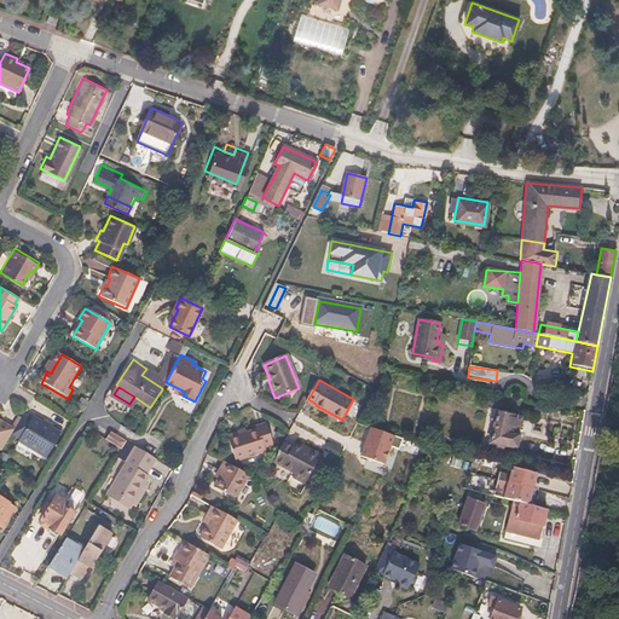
[(516,414),(499,409),(490,443),(491,444),(491,446),(502,450),(503,445),(516,450),(521,433),(513,431),(516,414)]
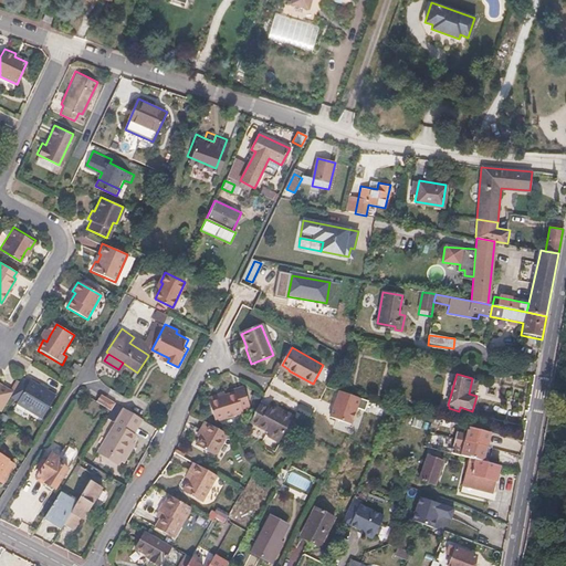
[(301,377),(299,381),(311,388),(313,384),(301,377)]
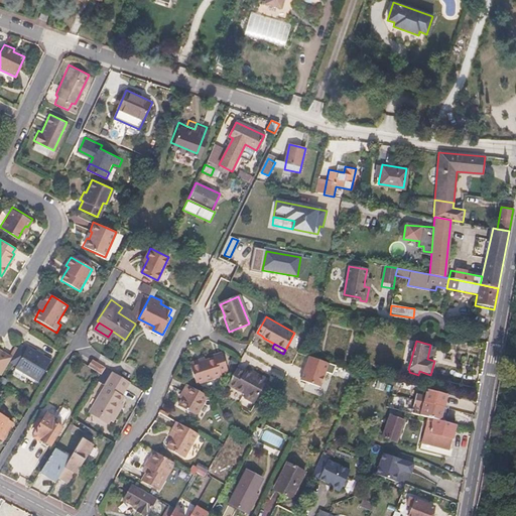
[(16,348),(11,357),(9,361),(16,365),(15,368),(38,381),(50,361),(27,347),(26,349),(18,345),(16,348)]
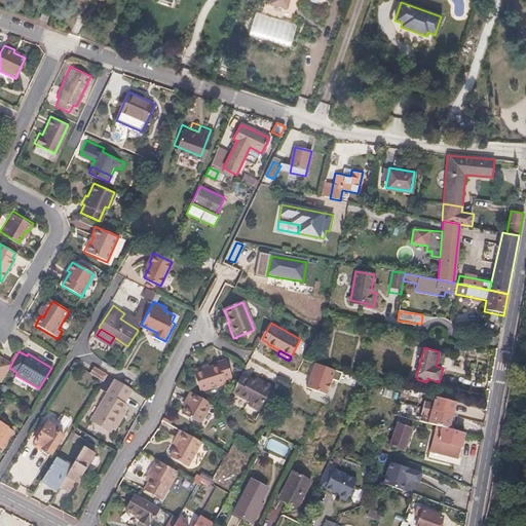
[(0,376),(3,378),(9,368),(11,364),(0,357),(0,376)]
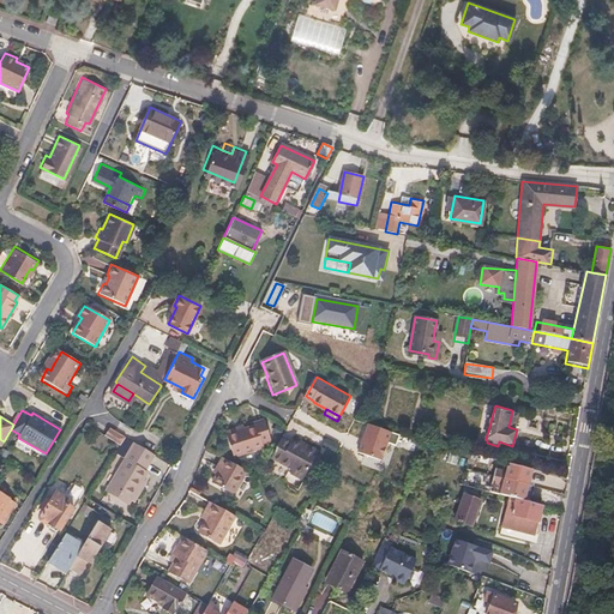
[(244,429),(228,434),(235,457),(264,447),(263,445),(271,443),(264,421),(257,423),(257,426),(244,429)]
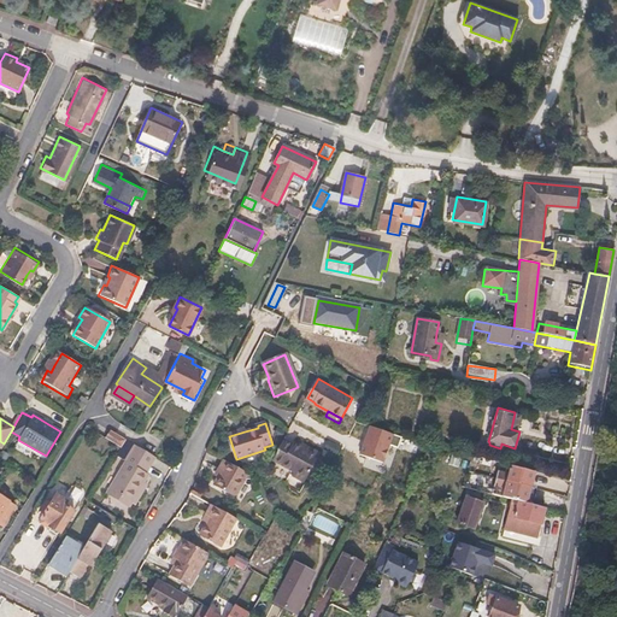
[(245,432),(244,427),(228,433),(229,436),(245,432)]
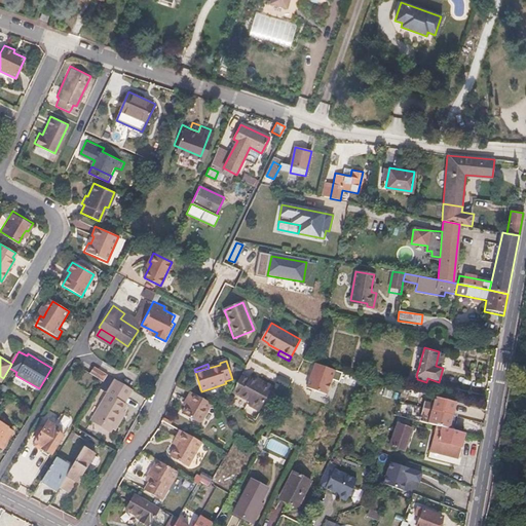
[(97,368),(91,365),(87,372),(102,380),(106,373),(97,368)]
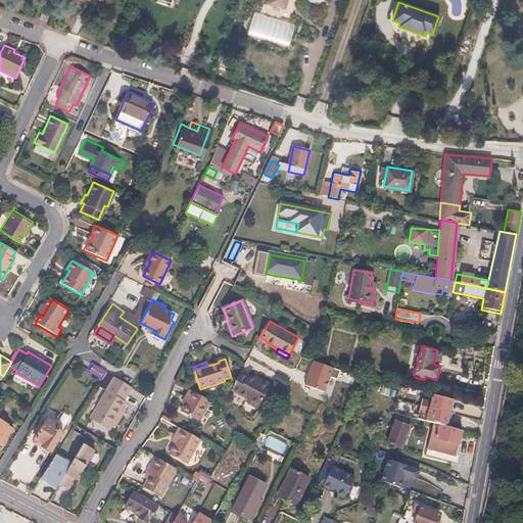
[(247,378),(240,374),(232,389),(250,399),(248,403),(258,409),(272,384),(262,379),(260,381),(249,375),(247,378)]
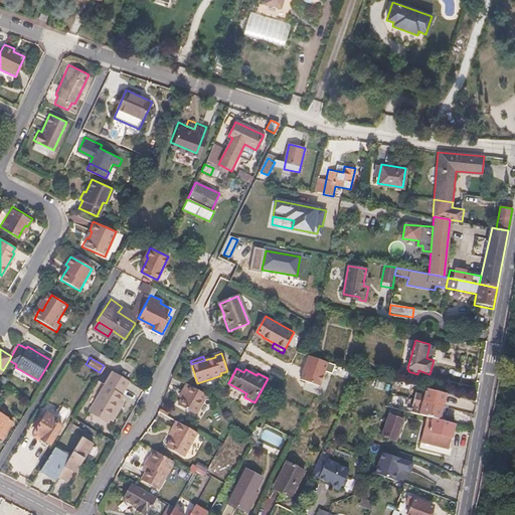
[(102,383),(105,384),(92,407),(109,418),(119,401),(123,395),(120,393),(125,385),(123,385),(127,379),(110,369),(102,383)]
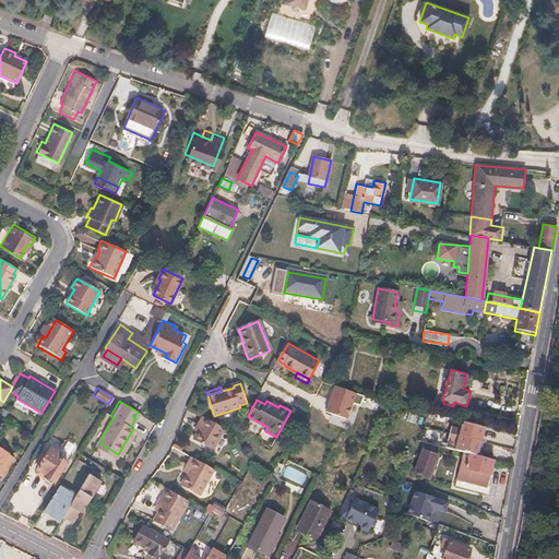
[(201,428),(198,433),(192,443),(211,453),(225,429),(202,417),(198,426),(201,428)]
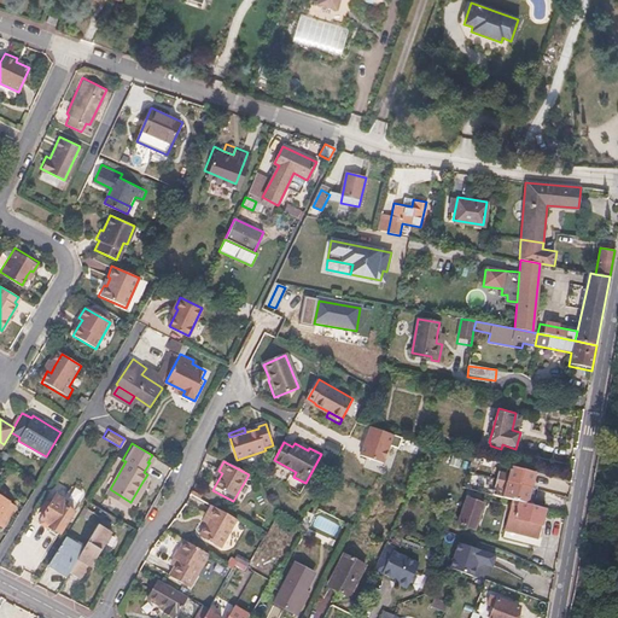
[(553,477),(512,466),(508,483),(534,489),(535,484),(551,488),(553,477)]
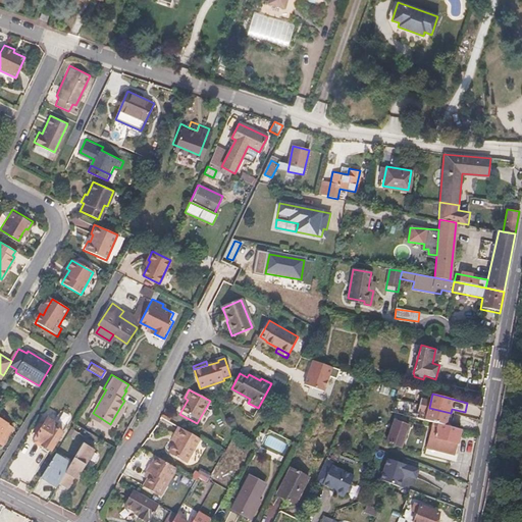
[(242,411),(252,417),(257,410),(246,404),(242,411)]
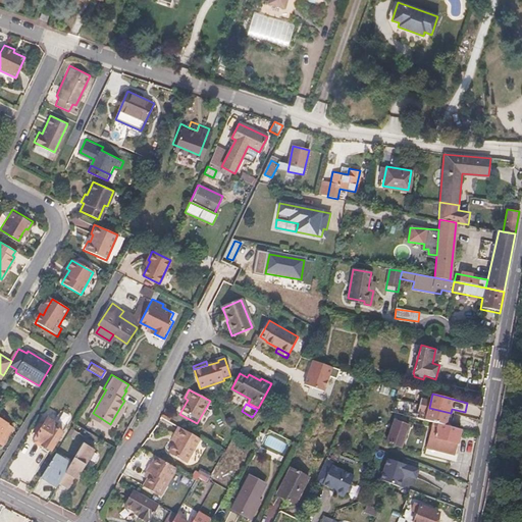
[(419,410),(427,412),(425,421),(432,423),(433,423),(436,424),(459,429),(460,425),(448,423),(451,413),(429,408),(420,405),(419,410)]
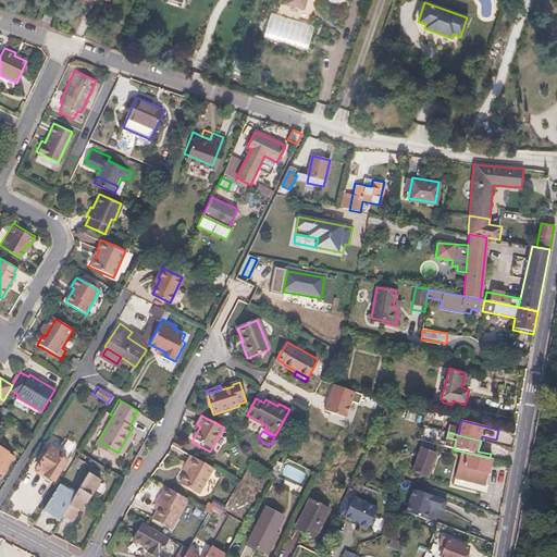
[(132,436),(128,434),(118,453),(121,454),(132,436)]
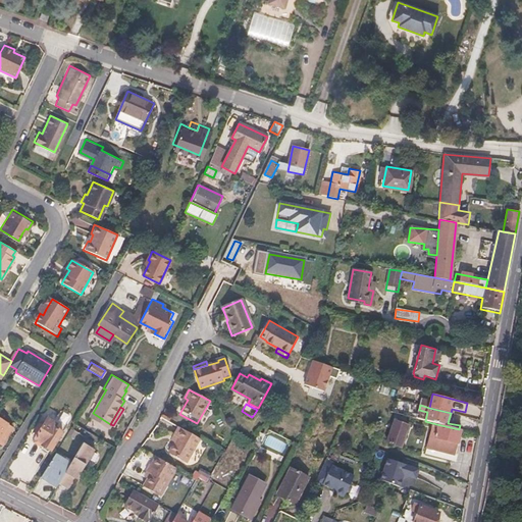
[(93,413),(91,416),(108,427),(110,424),(93,413)]
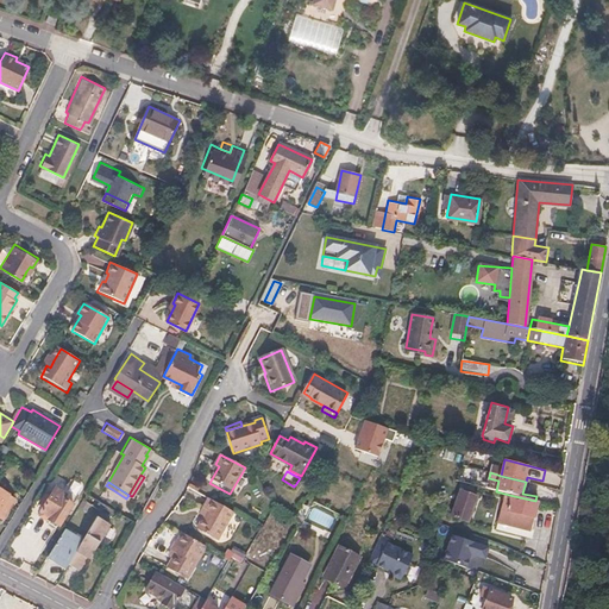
[(67,493),(56,485),(41,509),(52,516),(51,519),(61,525),(73,504),(63,498),(67,493)]
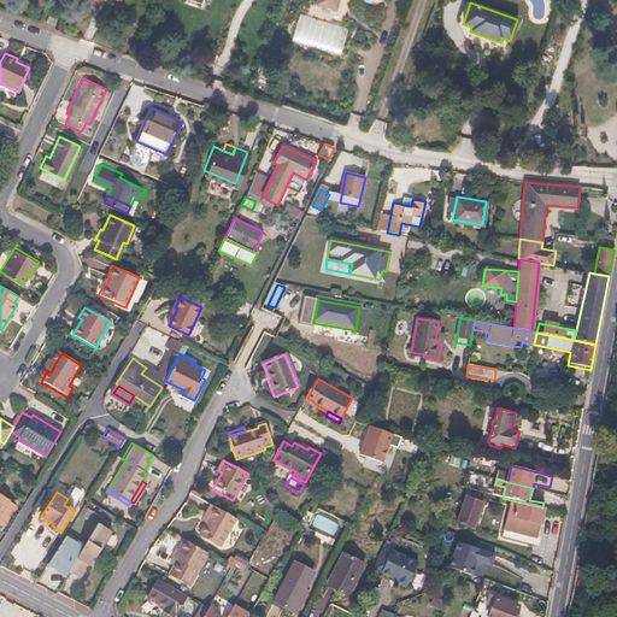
[(16,505),(0,494),(0,518),(5,522),(16,505)]
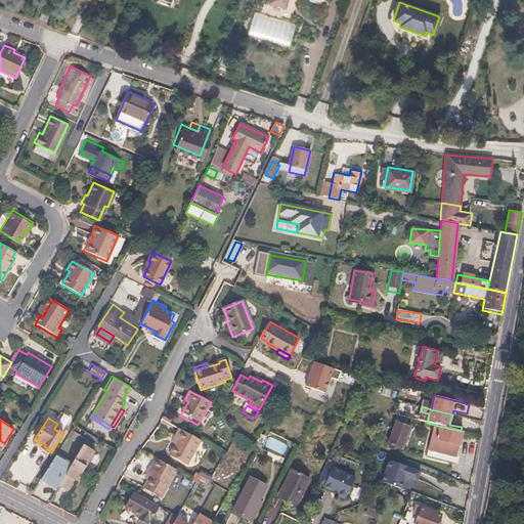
[(462,446),(465,432),(461,431),(438,426),(435,425),(429,450),(459,457),(462,446)]
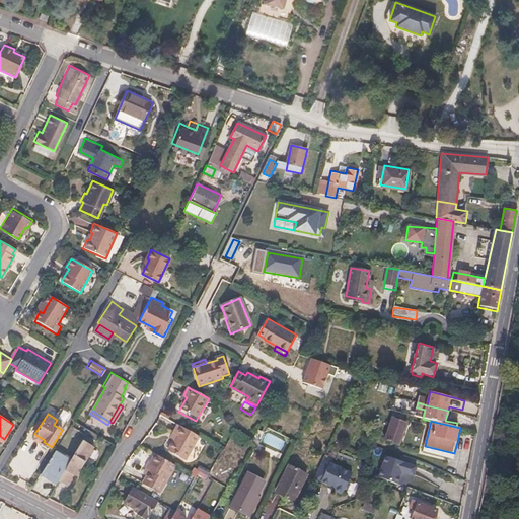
[(409,428),(391,423),(386,442),(403,446),(409,428)]
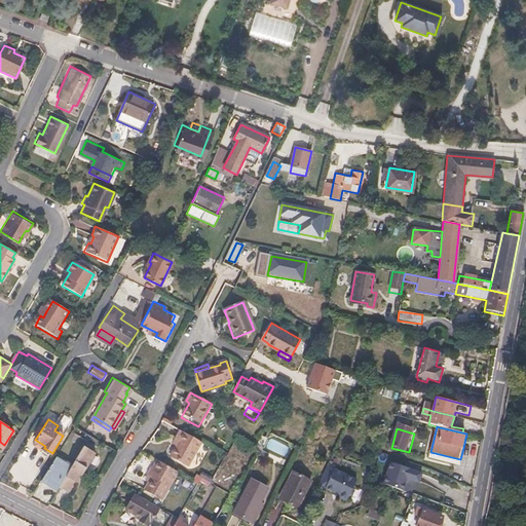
[(295,444),(271,431),(263,448),(287,460),(295,444)]
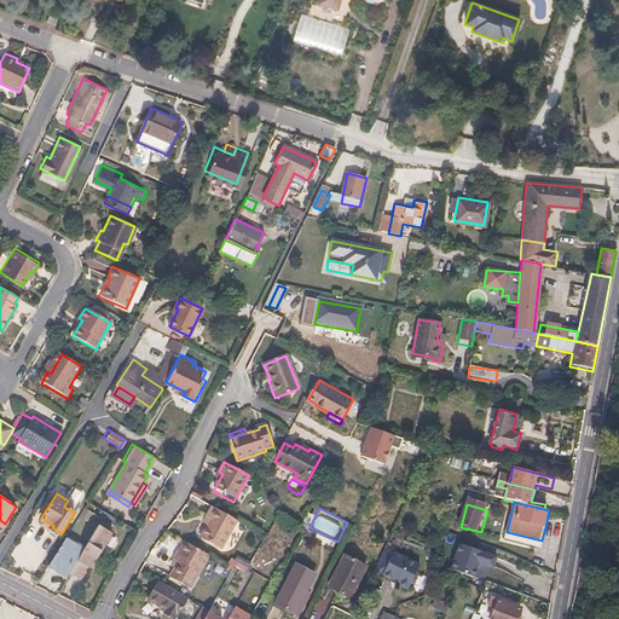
[(213,520),(219,524),(215,528),(214,528),(208,538),(229,550),(244,524),(219,510),(213,520)]
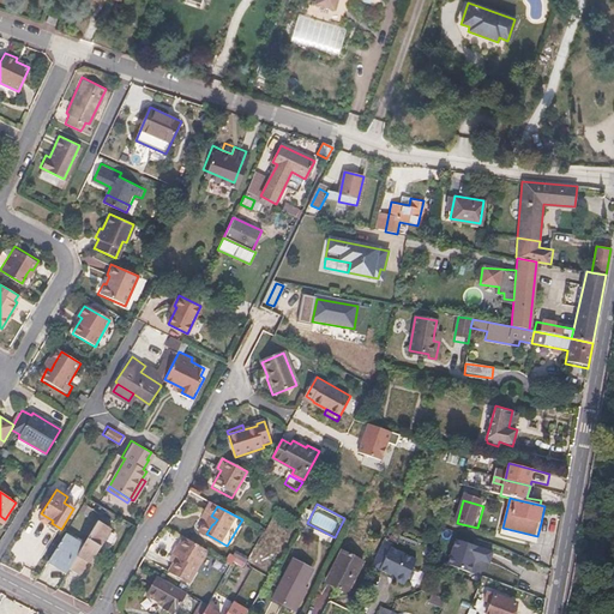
[(110,521),(103,517),(100,522),(107,527),(110,521)]
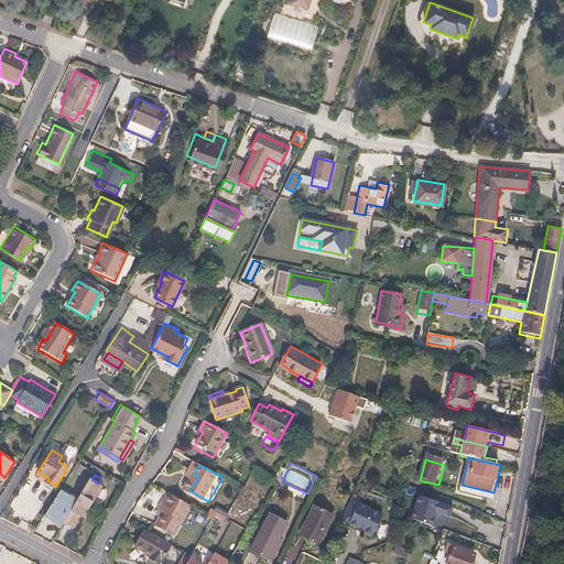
[(76,500),(62,523),(73,530),(80,517),(83,519),(89,508),(91,503),(102,486),(89,478),(76,500)]
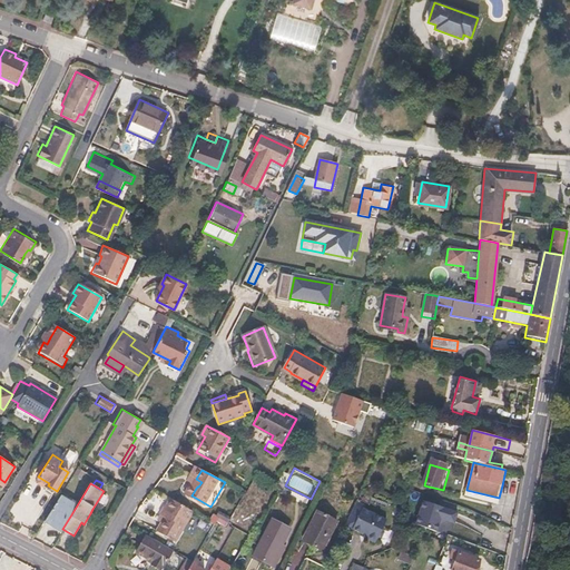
[(77,505),(61,495),(46,521),(61,531),(62,529),(77,505)]
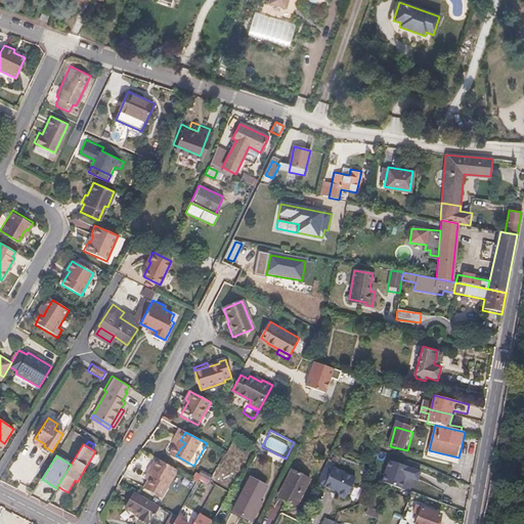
[(150,468),(154,471),(150,477),(144,487),(162,496),(177,470),(156,457),(150,468)]
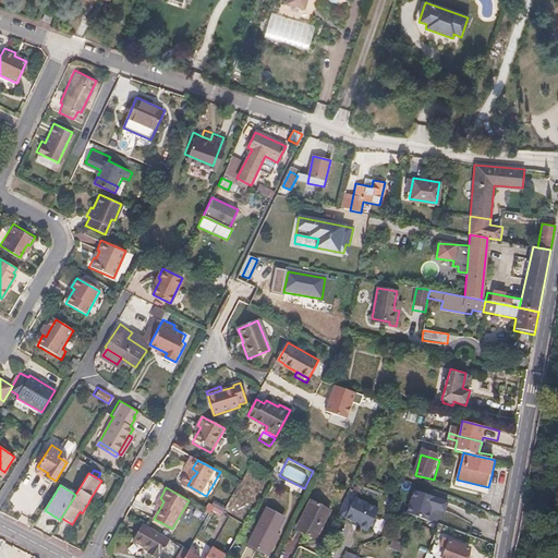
[(358,493),(349,489),(338,512),(354,521),(360,523),(359,525),(370,530),(371,526),(375,525),(377,520),(376,517),(379,508),(356,496),(358,493)]
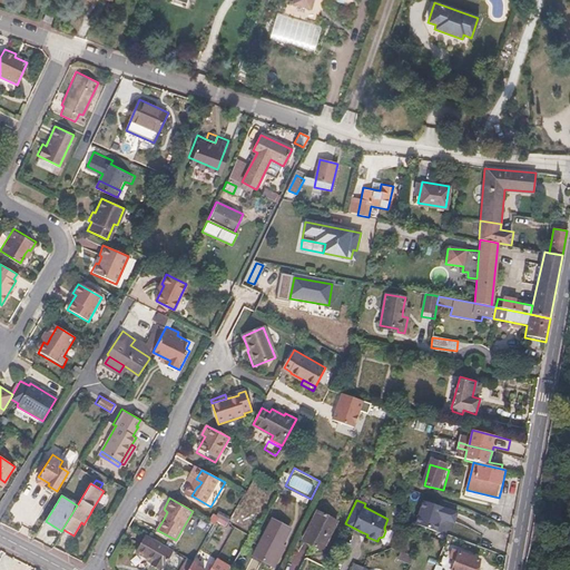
[(441,507),(425,501),(419,524),(439,532),(442,523),(449,520),(457,522),(460,513),(445,508),(441,507)]
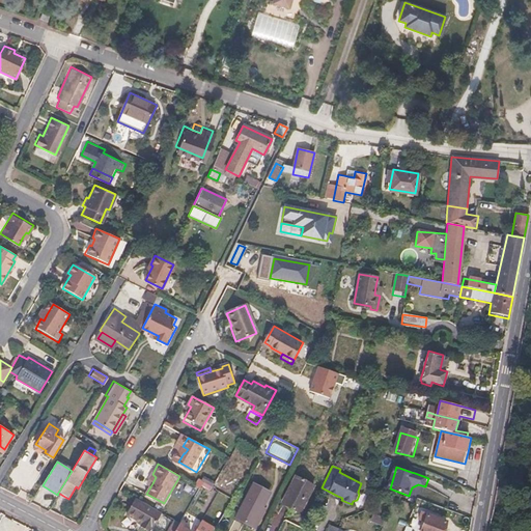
[(315,485),(297,476),(282,504),(301,513),(315,485)]
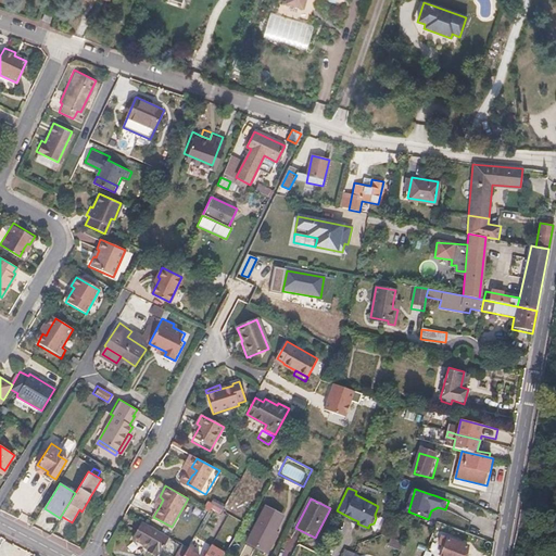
[(283,517),(265,507),(248,540),(266,550),(283,517)]
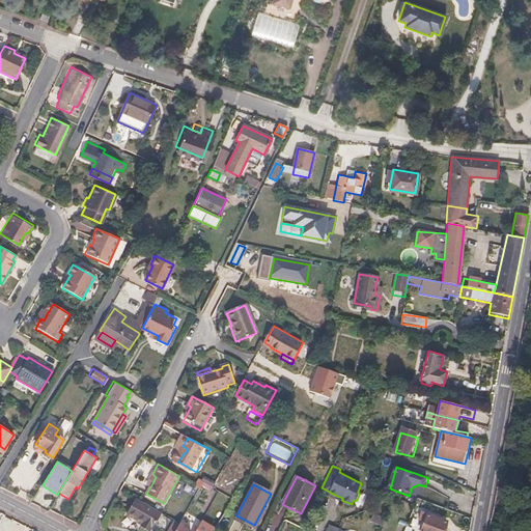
[(162,511),(136,497),(127,512),(136,518),(143,522),(143,523),(150,527),(151,526),(152,527),(162,511)]
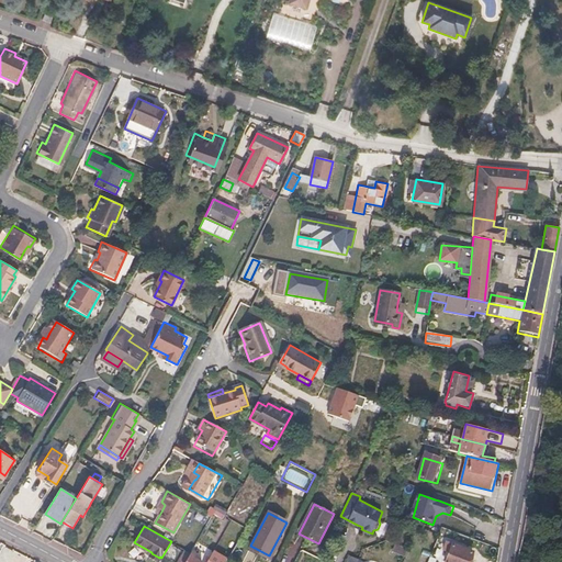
[(471,561),(474,554),(454,547),(448,561),(471,561)]
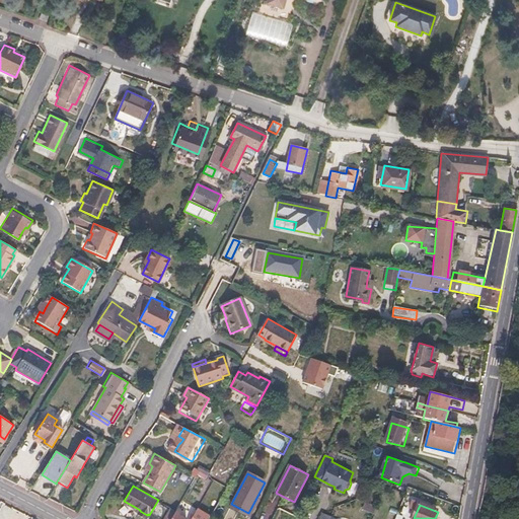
[(212,514),(204,510),(198,518),(208,518),(210,516),(212,514)]
